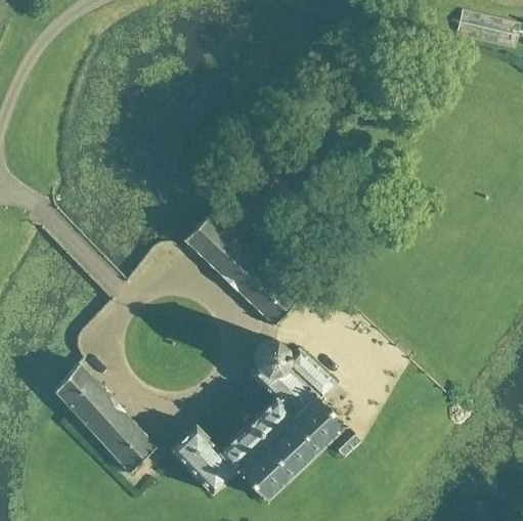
[(454,35),(516,48),(520,25),(461,12),(454,35)]
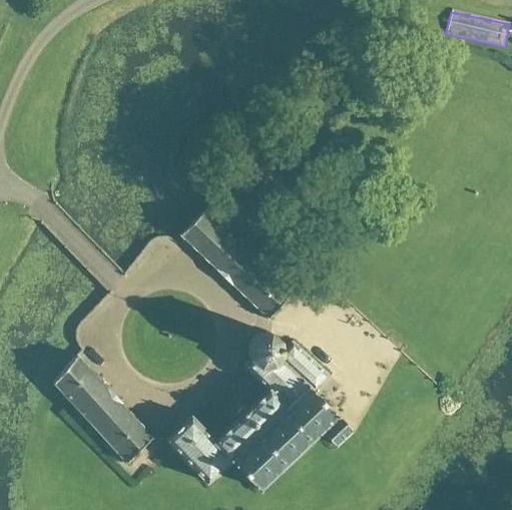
[(222,186),(240,203),(272,171),(253,154),(222,186)]
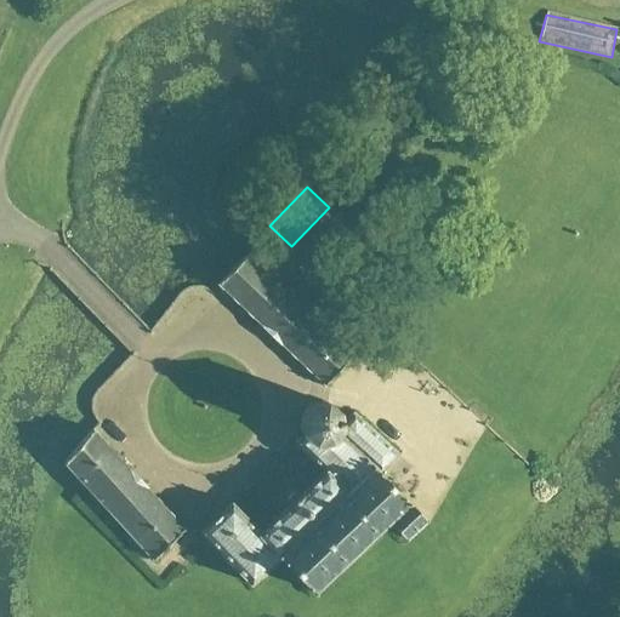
[(257,246),(220,286),(325,387),(353,358),(318,325),(328,314),(257,246)]
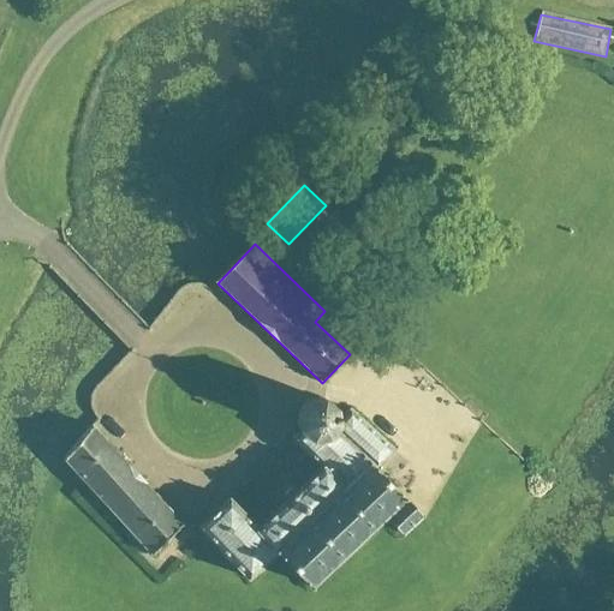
[(352,409),(346,415),(337,425),(334,408),(322,399),(307,401),(297,414),(299,430),(303,432),(294,441),(322,471),(258,531),(231,501),(201,529),(249,581),(279,553),(310,587),(383,517),(400,535),(421,516),(381,475),(388,469),(382,462),(394,451),(352,409)]
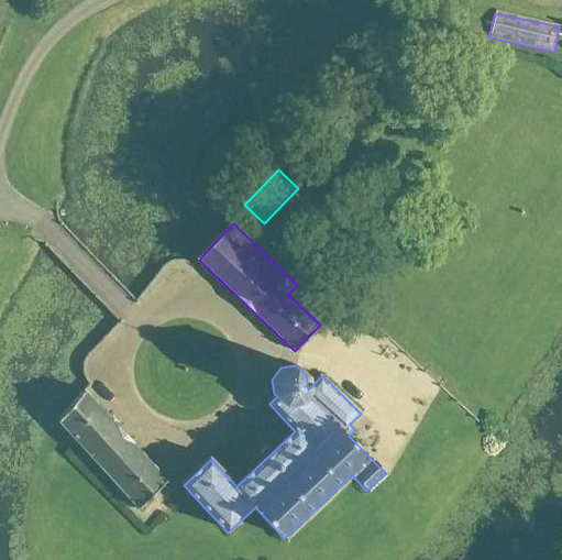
[(77,441),(140,509),(168,483),(86,393),(57,419),(77,441)]
